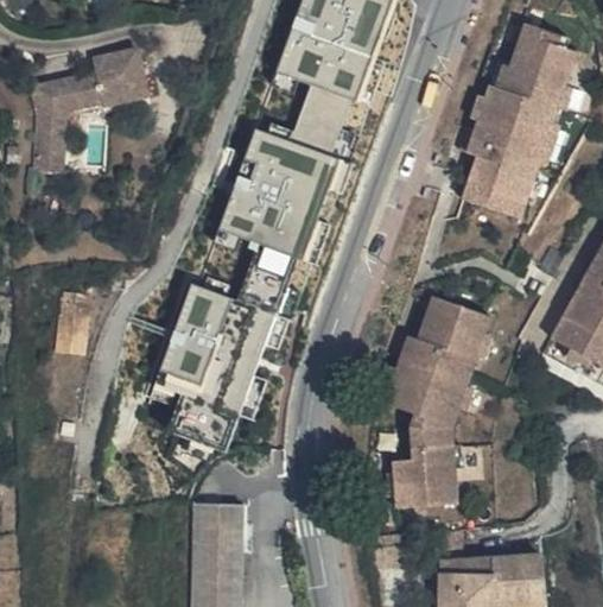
[(304,0),(273,87),(296,95),(300,82),(311,86),(294,130),(270,121),(266,131),(254,126),(211,244),(237,253),(243,239),(259,244),(239,299),(192,283),(152,394),(170,400),(173,389),(183,392),(169,431),(191,440),(186,455),(211,463),(216,449),(227,454),(241,416),(253,419),(268,379),(254,374),(266,343),(279,349),(291,318),(278,314),(298,258),(317,265),(332,223),(319,219),(330,190),(341,194),(353,163),(330,155),(351,96),(368,102),(383,63),(370,58),(392,0),(304,0)]
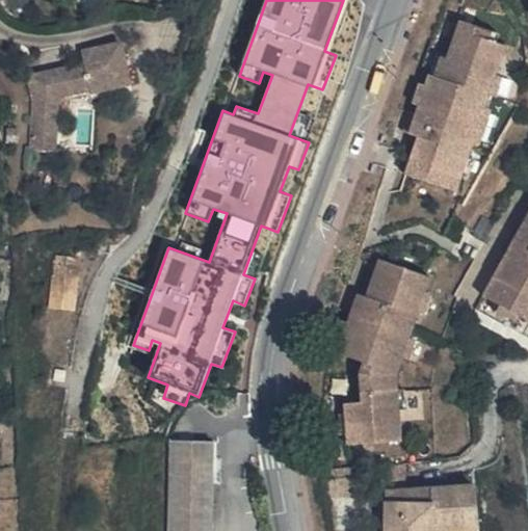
[(485,47),(490,34),(455,24),(436,80),(427,78),(416,116),(407,140),(414,142),(400,183),(454,200),(504,52),(496,49),(485,47)]
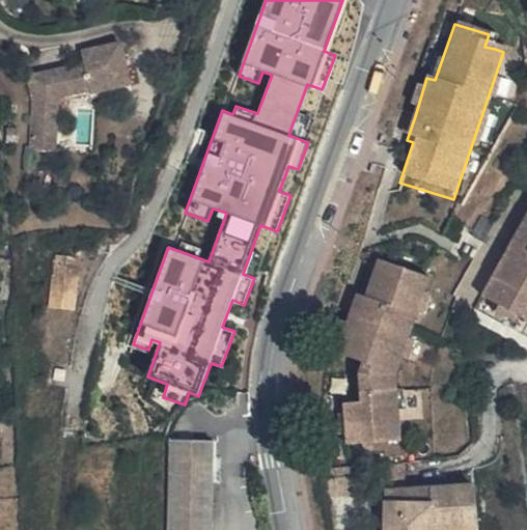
[(498,38),(489,34),(484,47),(495,49),(498,38)]
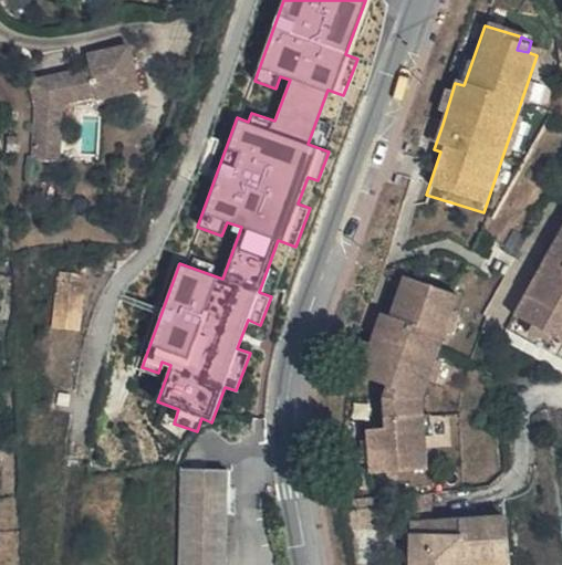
[(62,86),(64,104),(97,96),(99,101),(139,92),(131,46),(89,56),(92,71),(61,76),(62,86)]
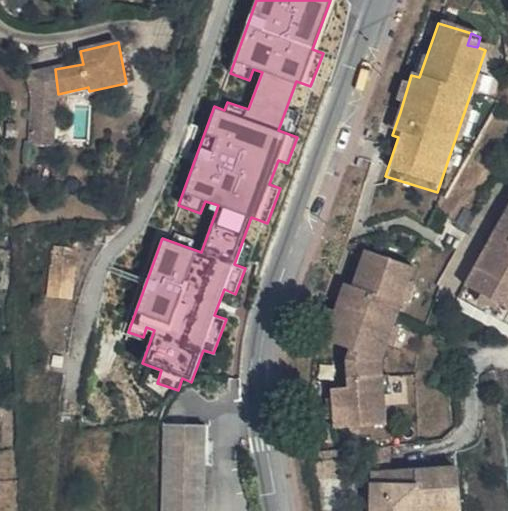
[(30,73),(32,82),(56,78),(55,69),(30,73)]
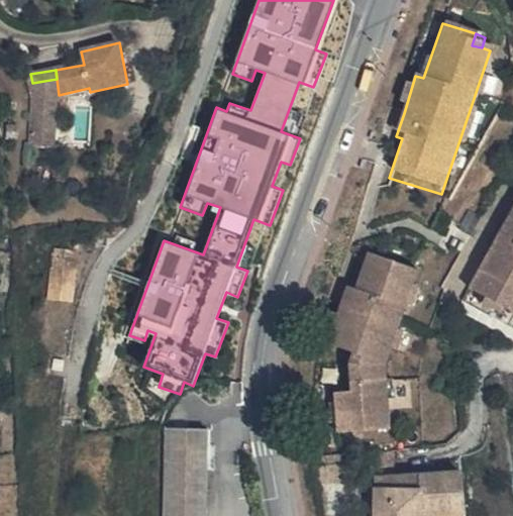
[(59,95),(57,79),(32,83),(35,96),(31,125),(56,129),(59,95)]
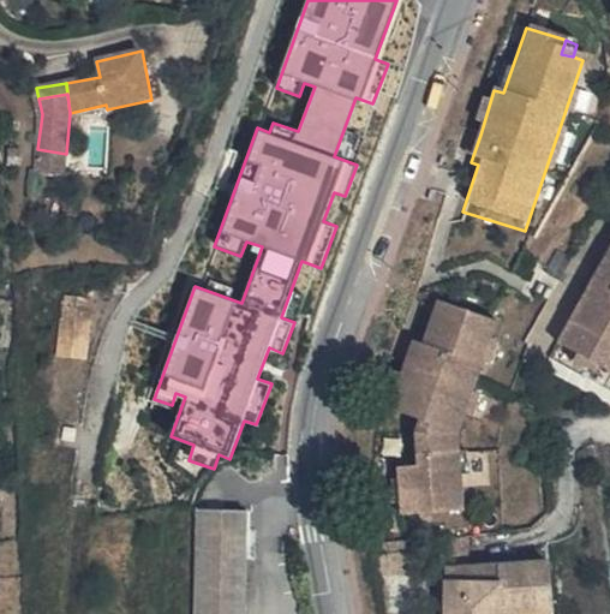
[(464,159),(471,162),(480,135),(472,132),(464,159)]
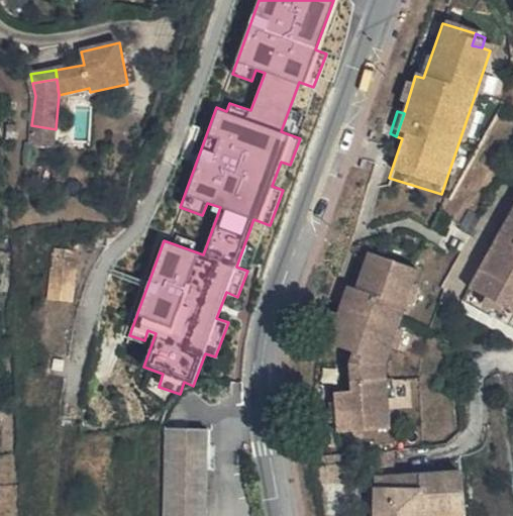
[(54,148),(56,129),(31,125),(28,144),(54,148)]
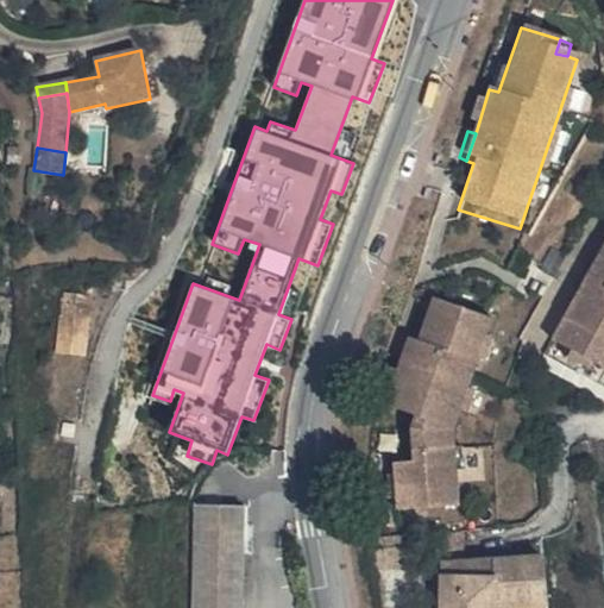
[(603,245),(591,271),(578,293),(554,340),(603,369),(603,245)]
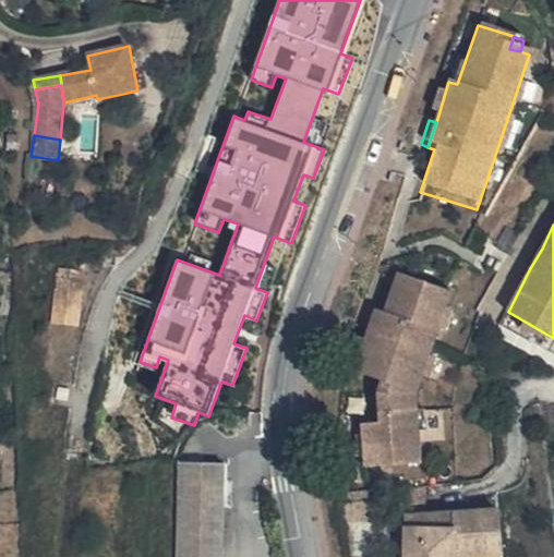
[(530,268),(542,249),(534,243),(524,265),(530,268)]
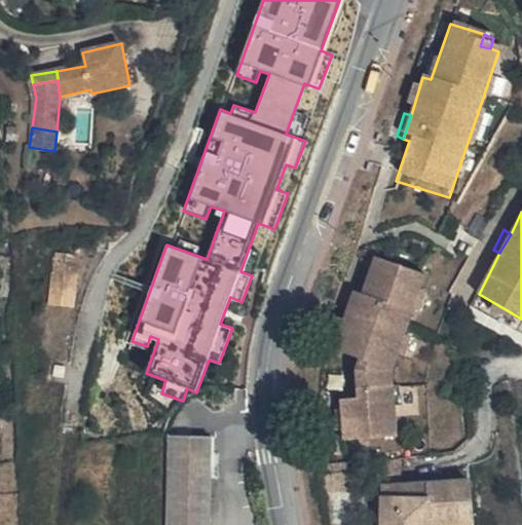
[(54,254),(48,303),(73,306),(78,256),(54,254)]
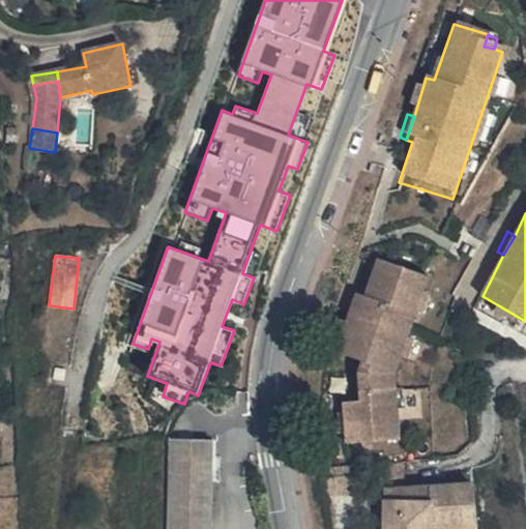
[(367,293),(358,290),(351,312),(338,350),(363,359),(358,375),(359,401),(342,403),(344,444),(399,439),(396,376),(429,273),(378,257),(367,293)]
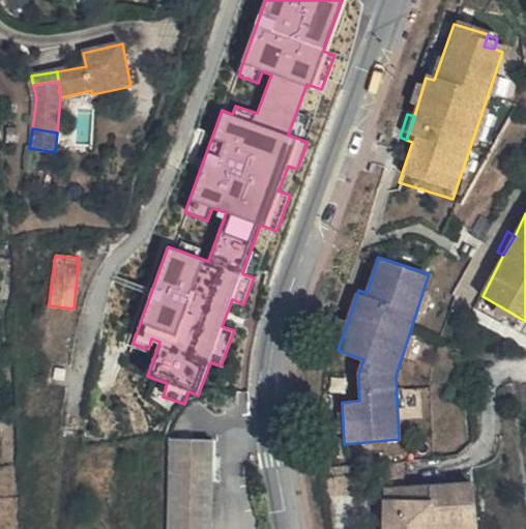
[(351,312),(358,290),(353,289),(345,310),(351,312)]
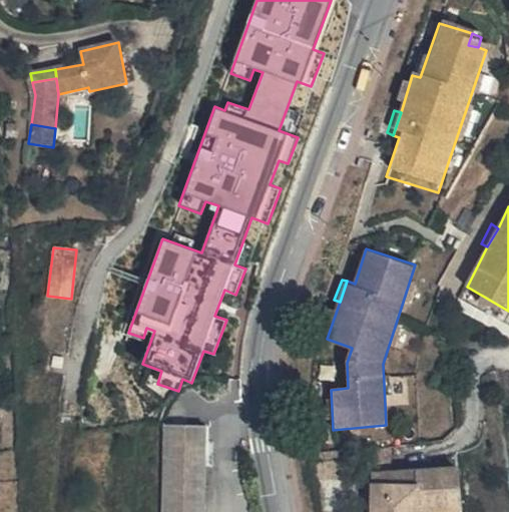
[(163,424),(159,511),(200,511),(205,426),(163,424)]
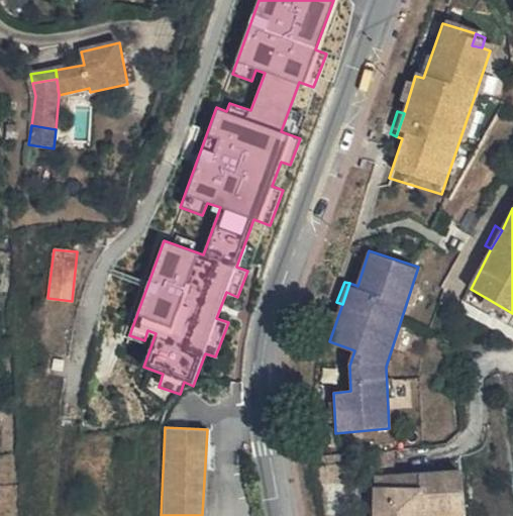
[(466,515),(464,485),(370,491),(371,515),(466,515)]
